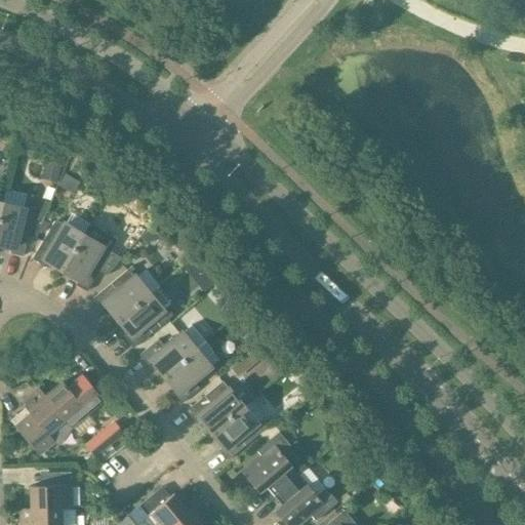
[(30,210),(2,203),(0,213),(0,243),(11,246),(10,253),(23,256),(35,207),(31,206),(30,210)]
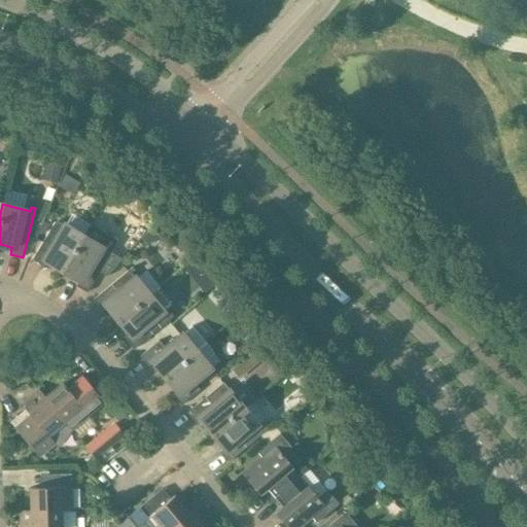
[(44,239),(32,259),(43,267),(46,260),(63,270),(90,225),(71,214),(65,225),(65,224),(64,225),(58,222),(54,223),(44,239)]
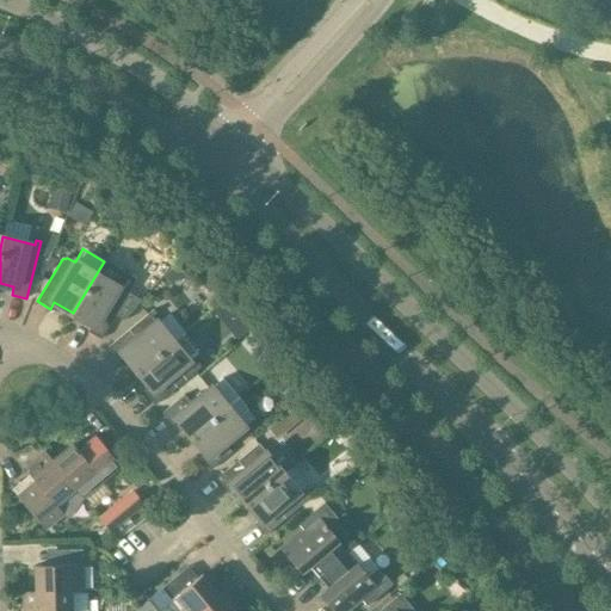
[(104,261),(73,313),(92,325),(87,332),(100,339),(115,316),(124,321),(144,296),(131,289),(128,287),(125,290),(119,288),(125,279),(122,272),(104,261)]
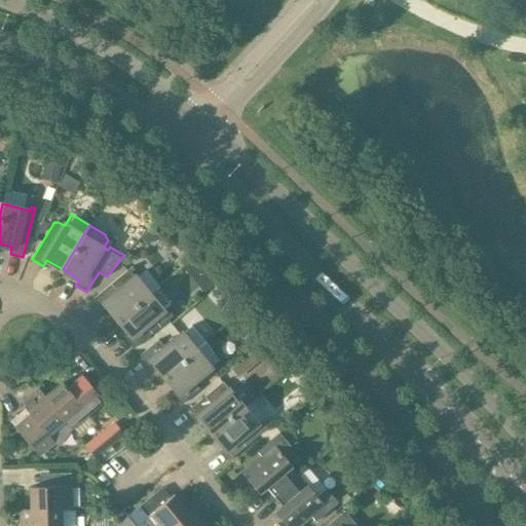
[(107,305),(118,320),(157,288),(149,294),(130,272),(135,269),(132,267),(92,299),(101,309),(107,305)]
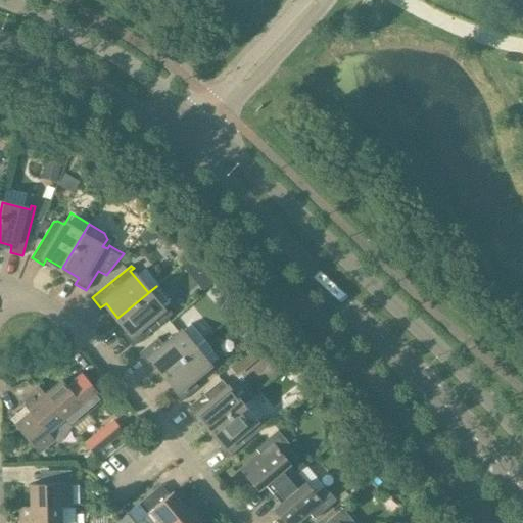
[(170,312),(167,315),(162,310),(170,302),(170,298),(157,285),(156,286),(117,318),(130,332),(125,336),(133,346),(172,315),(170,312)]
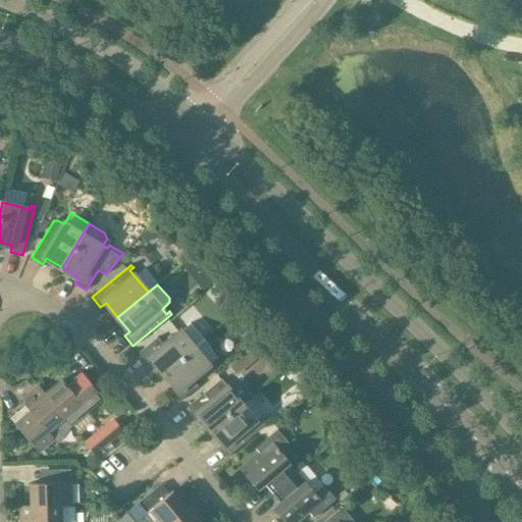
[(139,353),(147,363),(152,358),(164,373),(204,340),(190,322),(180,331),(180,330),(163,345),(157,337),(139,353)]
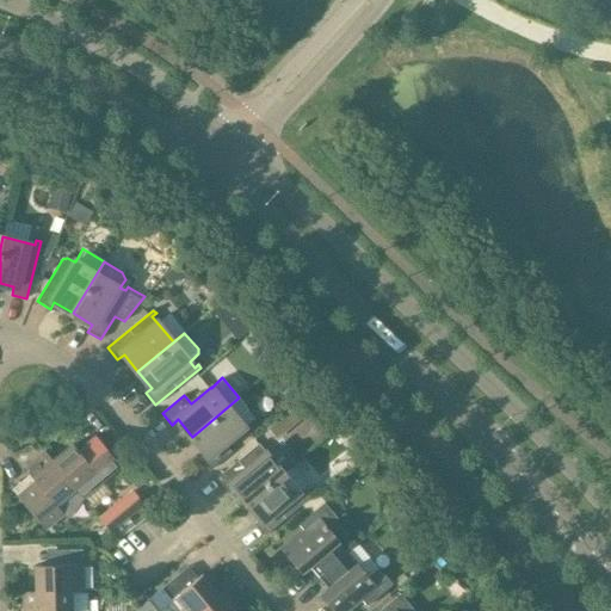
[(248,408),(239,397),(192,437),(207,454),(199,458),(210,470),(232,452),(224,443),(245,427),(238,419),(248,408)]
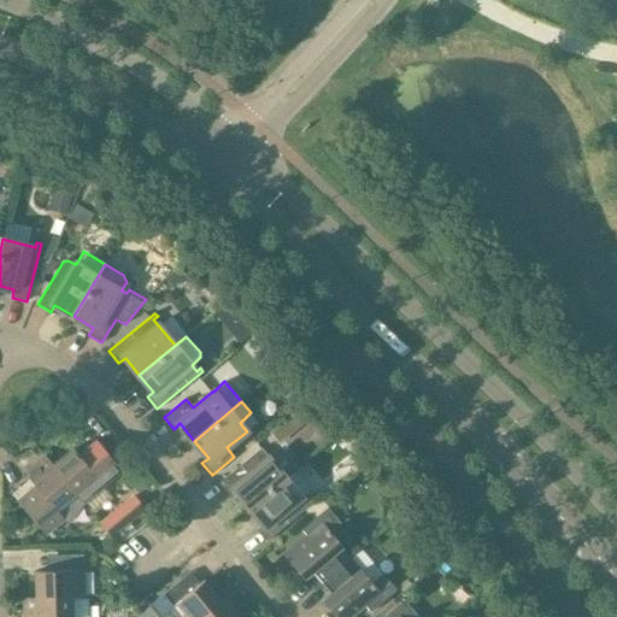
[(282,439),(307,417),(298,407),(274,429),(282,439)]
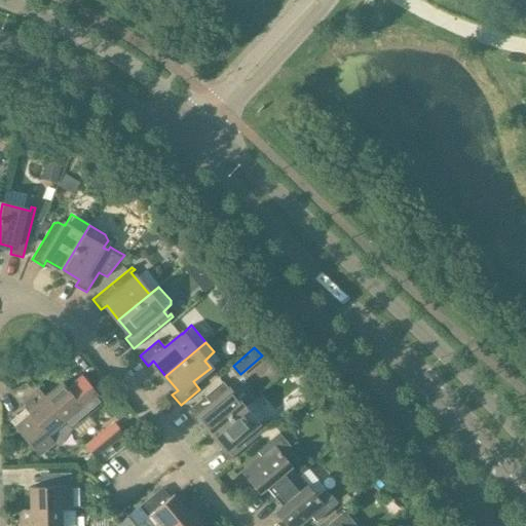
[(63,382),(45,397),(44,398),(64,420),(64,421),(71,429),(103,402),(81,376),(67,388),(63,382)]
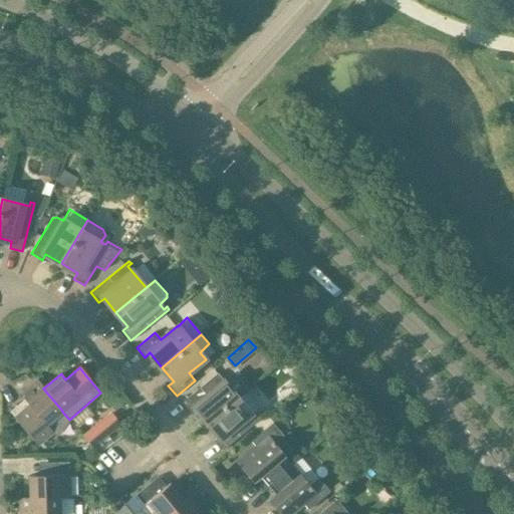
[(190,413),(196,409),(208,423),(237,398),(220,376),(223,373),(221,370),(182,403),(190,413)]
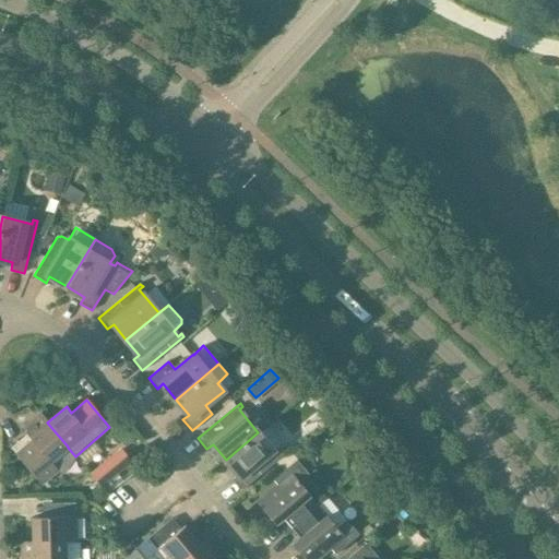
[(33,442),(18,455),(27,467),(43,485),(57,473),(62,474),(75,456),(68,448),(68,447),(47,423),(48,421),(40,413),(22,429),(32,441),(33,442)]
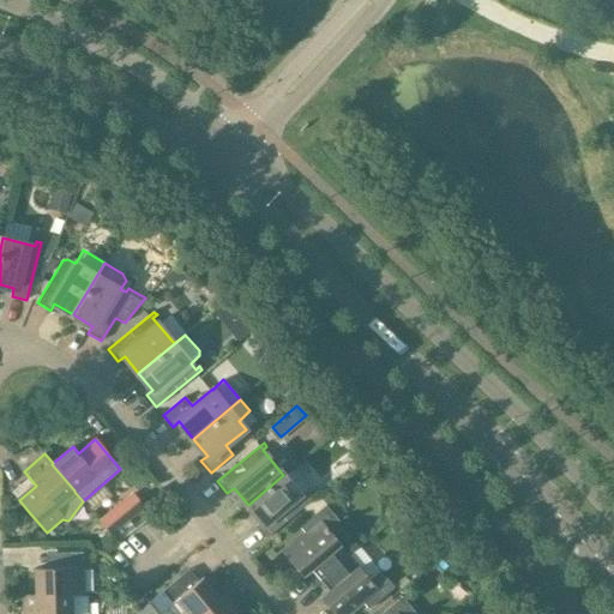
[(308,498),(305,501),(300,495),(307,488),(308,485),(296,470),(292,470),(284,476),(283,475),(248,505),(262,522),(256,527),(265,539),(311,501),(308,498)]
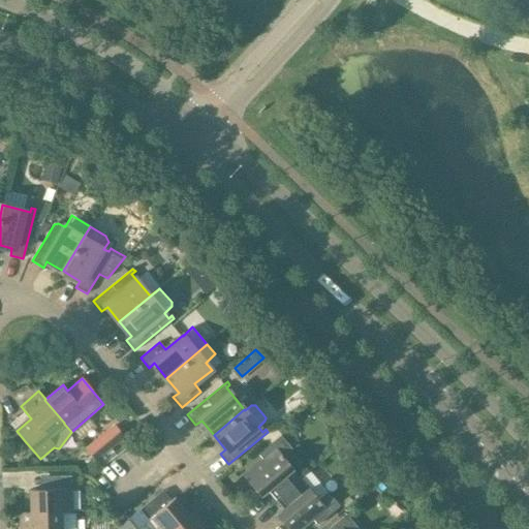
[(86,449),(95,461),(121,439),(112,428),(86,449)]
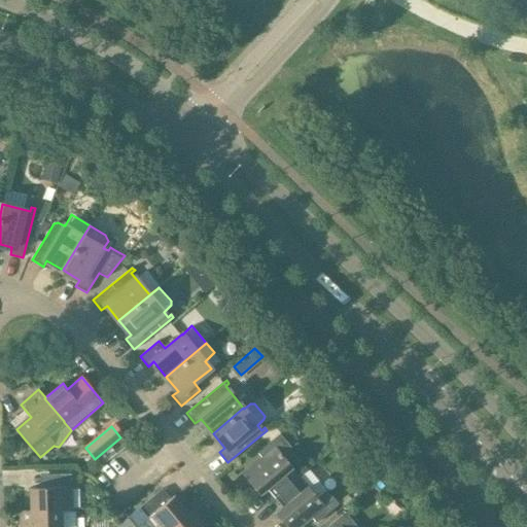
[(259,494),(266,489),(274,498),(299,478),(290,468),(291,467),(281,455),(291,448),(279,433),(257,452),(261,458),(243,473),(259,494)]
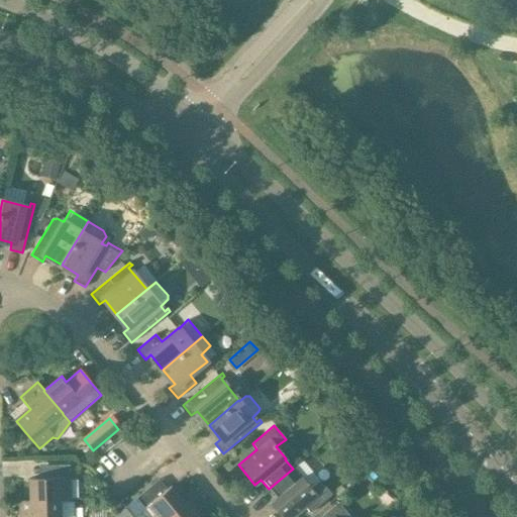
[(30,502),(60,500),(60,501),(71,500),(69,464),(59,466),(60,478),(29,479),(30,501),(30,502)]
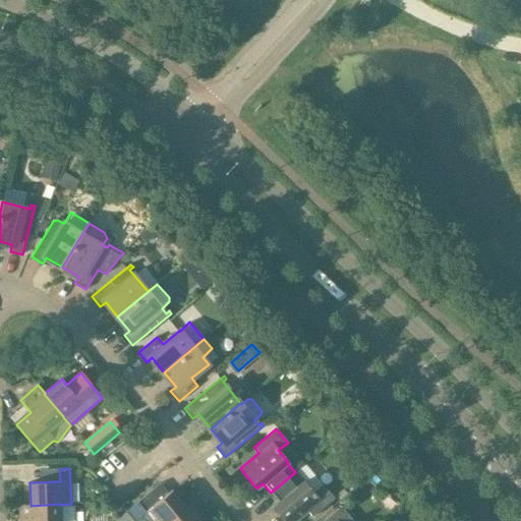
[(273,507),(284,520),(295,520),(307,511),(312,517),(335,499),(323,484),(313,493),(304,480),(303,481),(295,472),(271,493),(279,502),(273,507)]
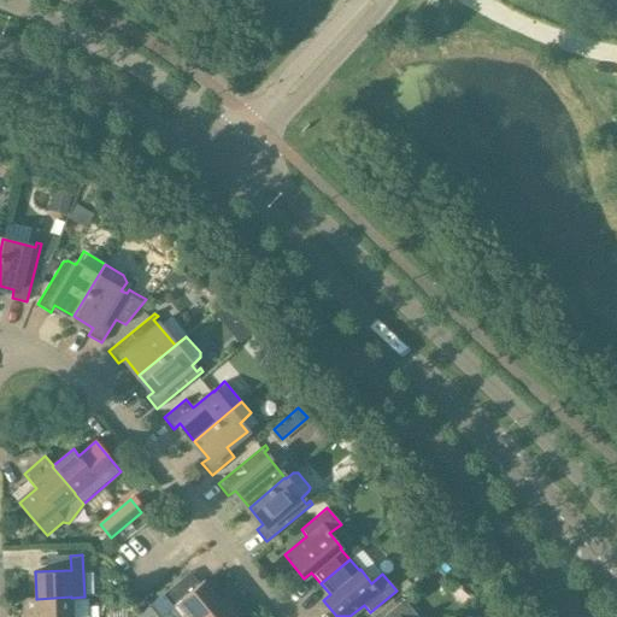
[(181,580),(150,606),(158,616),(159,616),(172,606),(181,616),(200,616),(221,600),(204,580),(191,591),(181,580)]
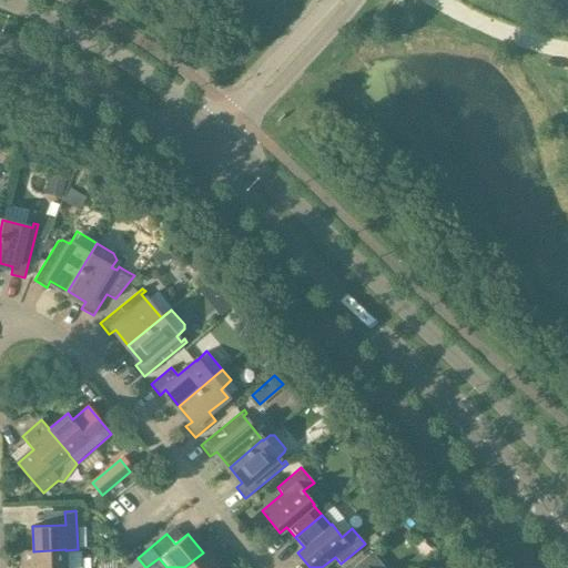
[(21,567),(66,567),(66,550),(66,549),(33,551),(33,550),(21,550),(21,567)]
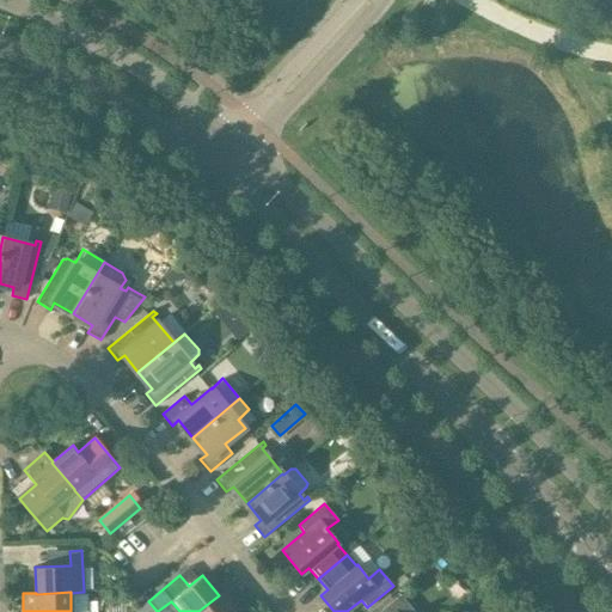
[(224,601),(219,595),(199,611),(239,611),(228,599),(224,601)]
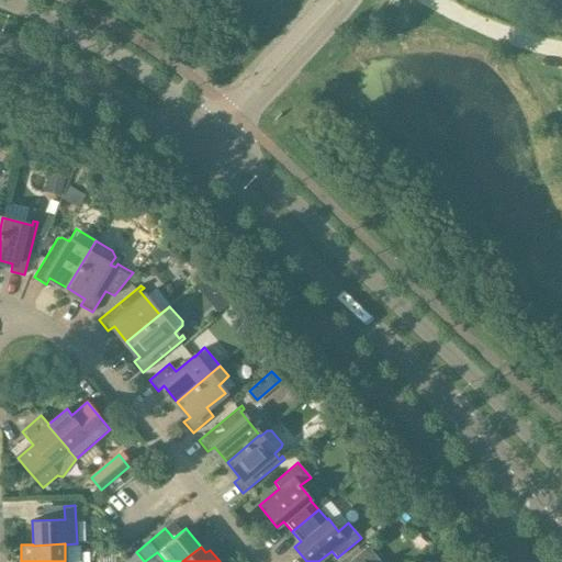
[(379,561),(380,561),(368,547),(348,561),(379,561)]
